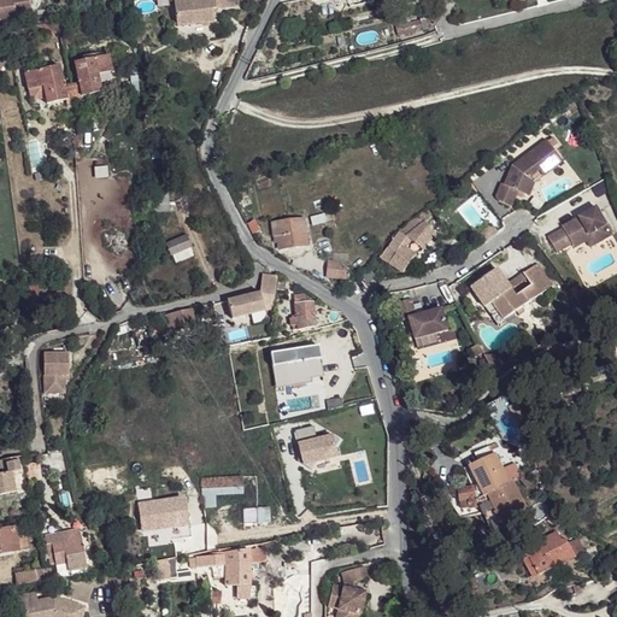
[(0,0),(0,11),(13,10),(13,7),(11,0),(0,0)]
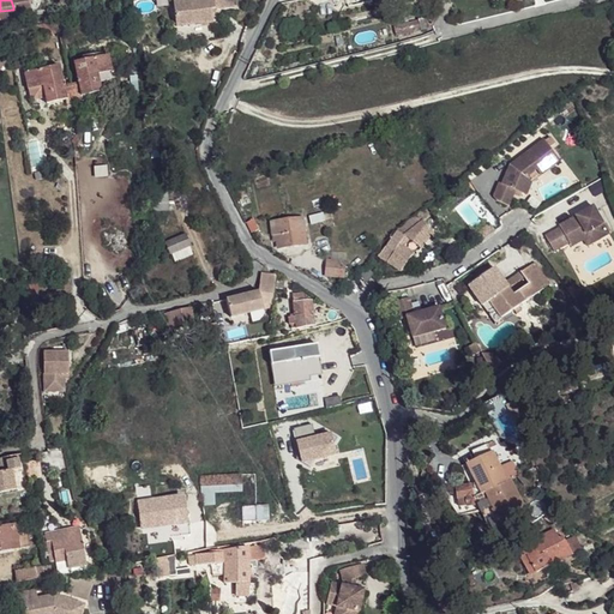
[(24,11),(22,0),(19,0),(18,0),(19,6),(13,7),(13,10),(13,16),(18,16),(17,12),(24,11)]
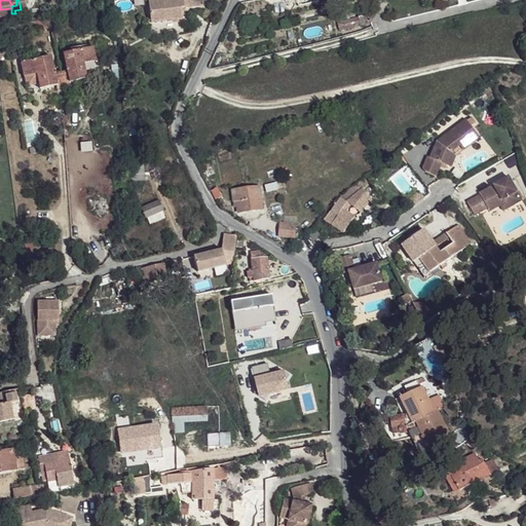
[(151,23),(181,20),(179,7),(183,6),(183,8),(198,7),(197,0),(165,0),(148,2),(151,23)]
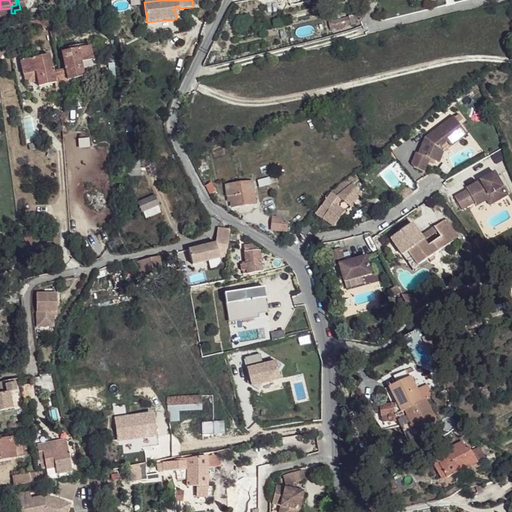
[(350,27),(348,19),(330,23),(331,31),(350,27)]
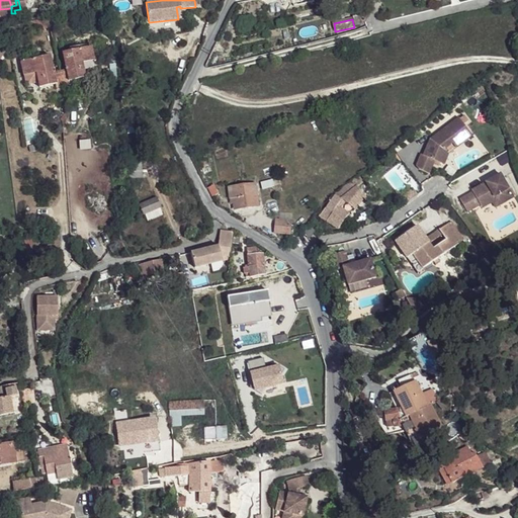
[(95,60),(92,46),(62,52),(65,70),(60,71),(64,86),(69,85),(68,81),(86,77),(83,63),(95,60)]
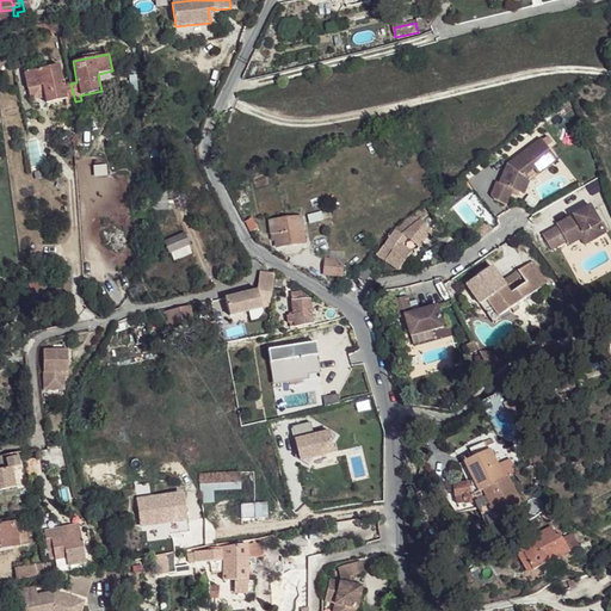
[(24,73),(28,88),(42,86),(44,97),(45,103),(67,99),(67,104),(75,102),(71,84),(65,85),(60,65),(24,73)]
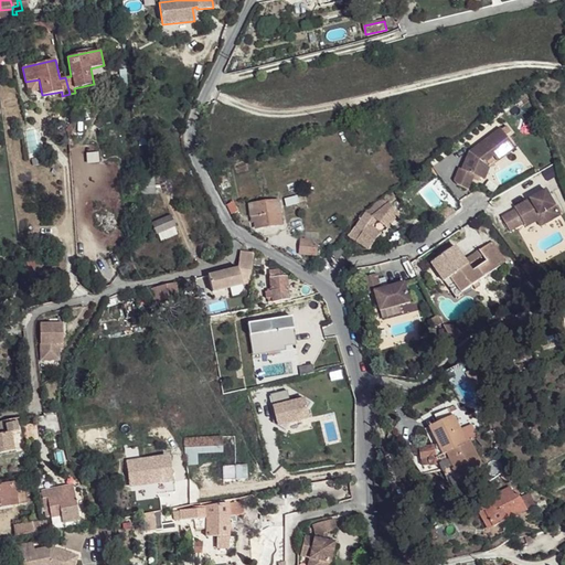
[(29,93),(41,89),(39,80),(25,82),(29,93)]
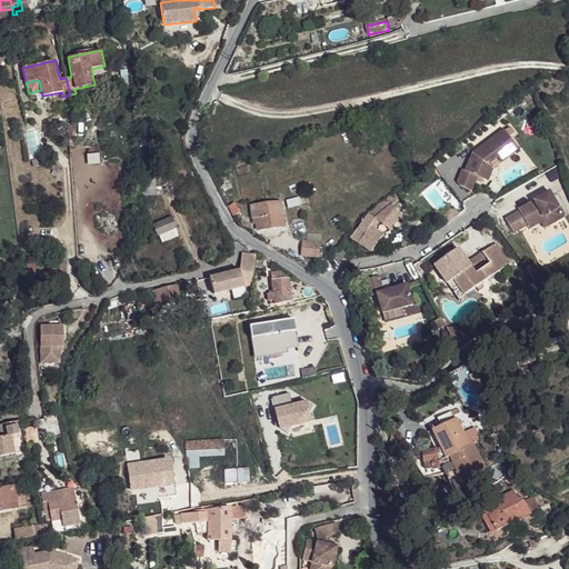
[(461,187),(472,191),(479,177),(485,179),(490,166),(488,165),(498,157),(502,162),(520,149),(505,129),(473,153),(466,171),(463,170),(458,182),(461,187)]
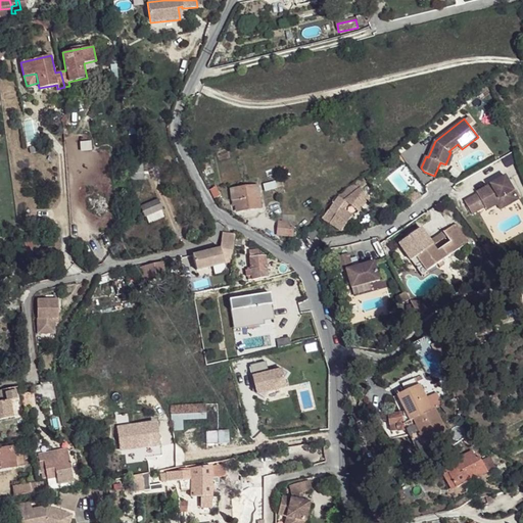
[(448,151),(450,152),(445,164),(449,167),(455,154),(462,149),(458,144),(448,151)]
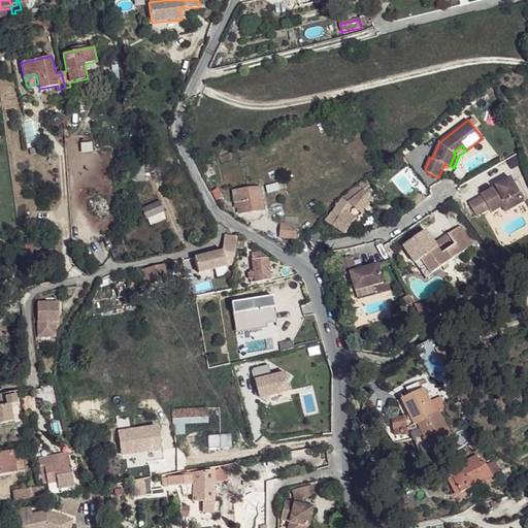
[(130,163),(131,182),(144,180),(143,162),(130,163)]
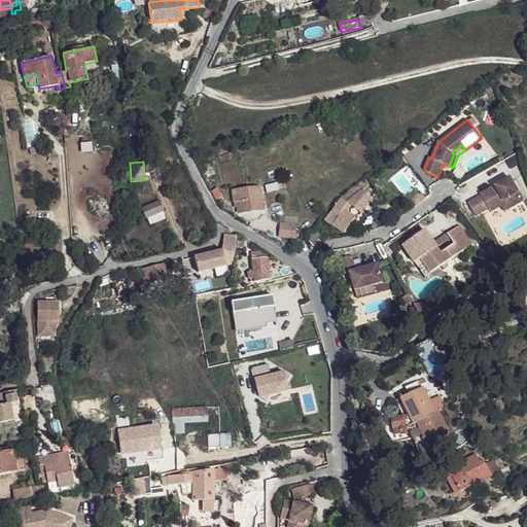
[(215,173),(213,167),(206,170),(207,175),(215,173)]
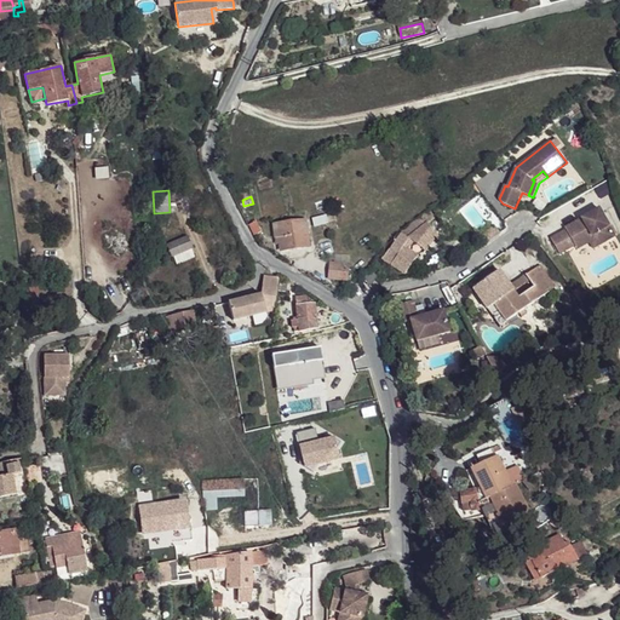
[(567,229),(551,237),(561,253),(575,245),(592,236),(598,246),(615,236),(601,208),(566,228),(567,229)]
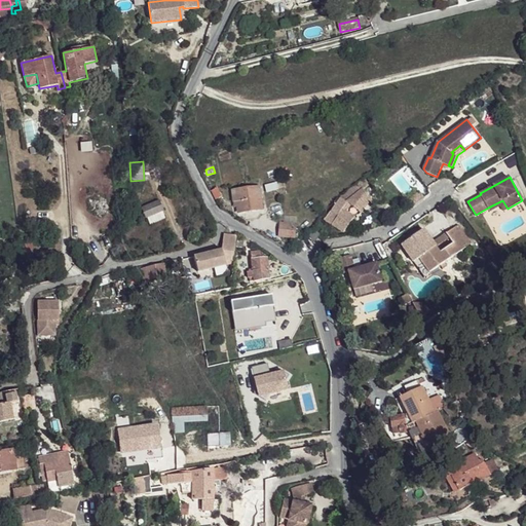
[(373,204),(360,191),(369,185),(365,180),(340,197),(339,198),(340,199),(326,221),(344,234),(373,204)]
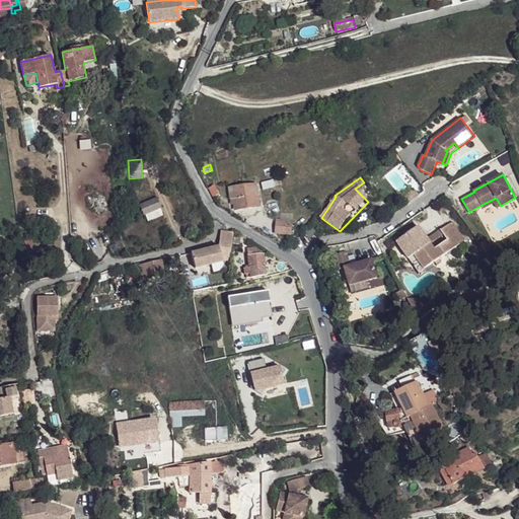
[(260,208),(256,184),(256,186),(230,189),(231,200),(234,200),(235,206),(236,211),(260,208)]
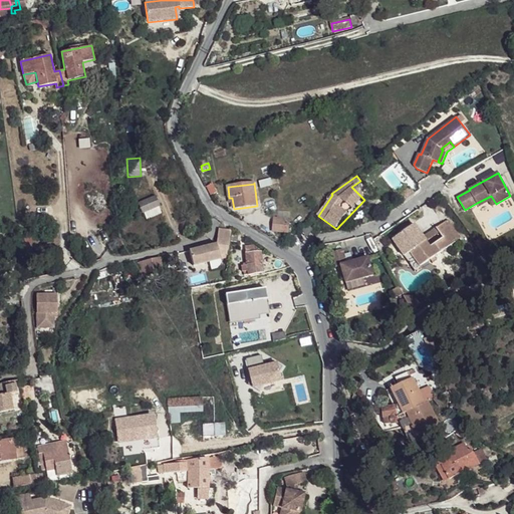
[(211,195),(216,192),(213,184),(207,186),(211,195)]
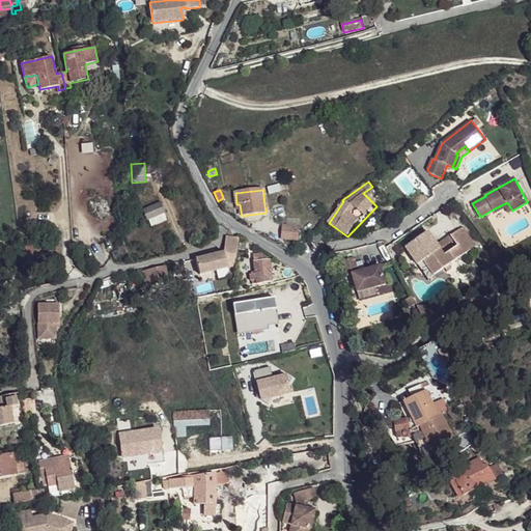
[(416,208),(428,199),(424,193),(412,202),(416,208)]
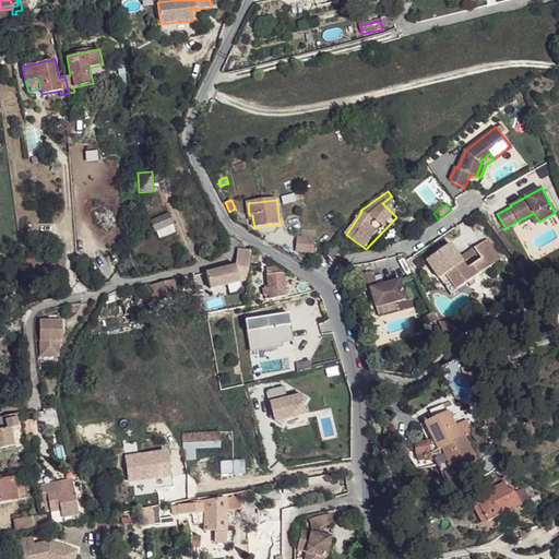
[(534,213),(519,221),(521,225),(533,218),(536,224),(539,222),(534,213)]
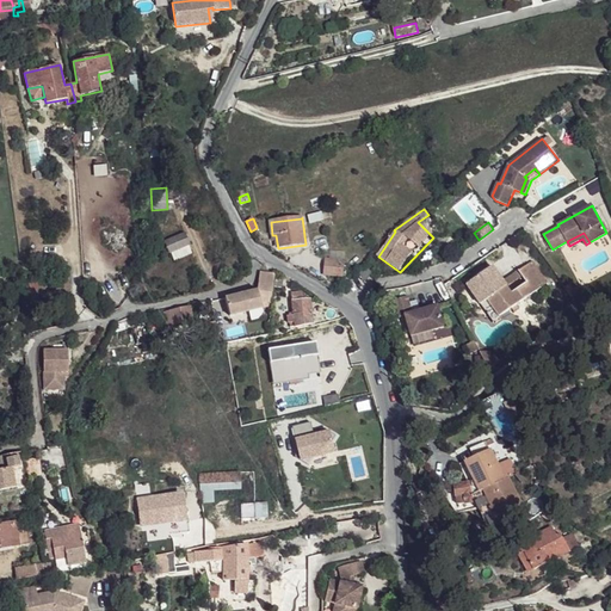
[(184,234),(166,242),(171,253),(187,246),(189,245),(184,234)]
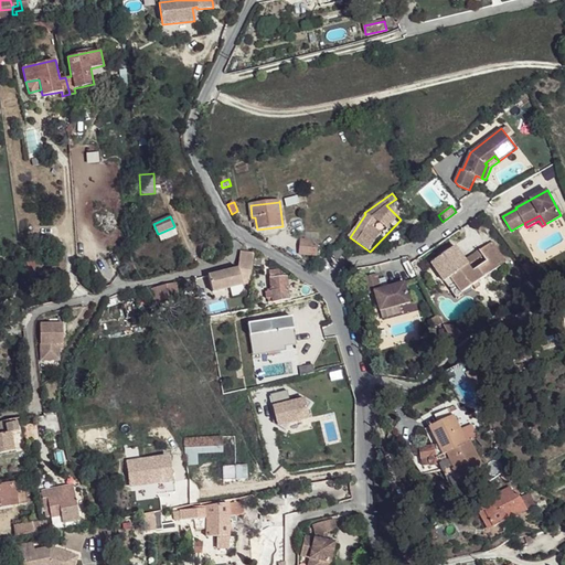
[(173,227),(158,234),(161,242),(177,234),(173,227)]
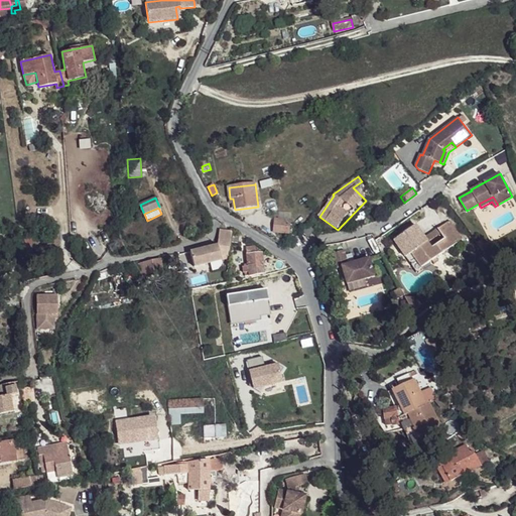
[(274,233),(290,235),(291,222),(276,220),(274,233)]
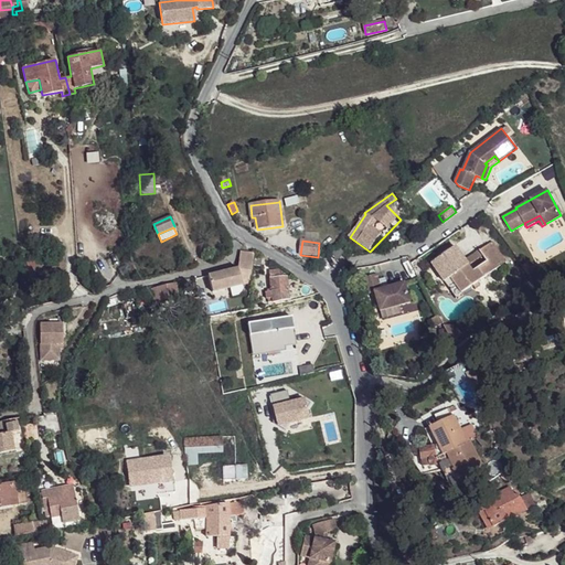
[(503,265),(508,262),(493,243),(490,245),(503,265)]
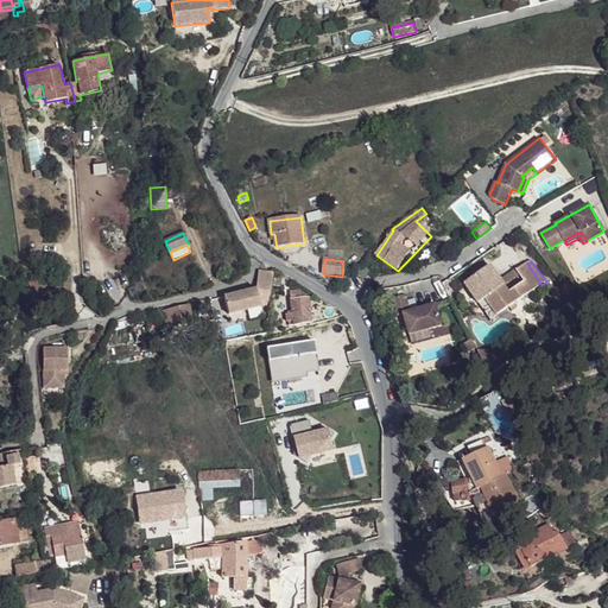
[(371,273),(363,263),(358,270),(354,272),(361,280),(371,273)]
